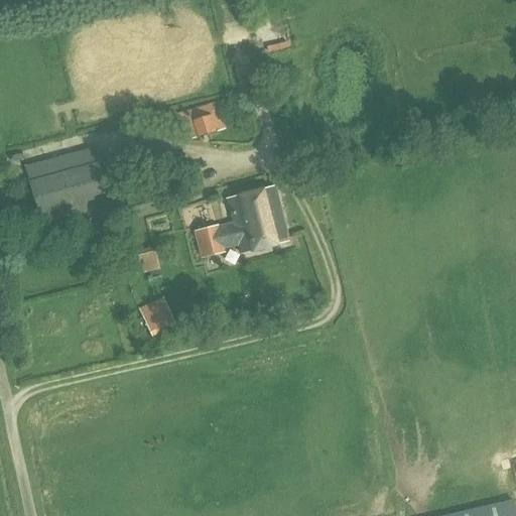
[(179,113),(187,140),(224,129),(216,102),(179,113)]
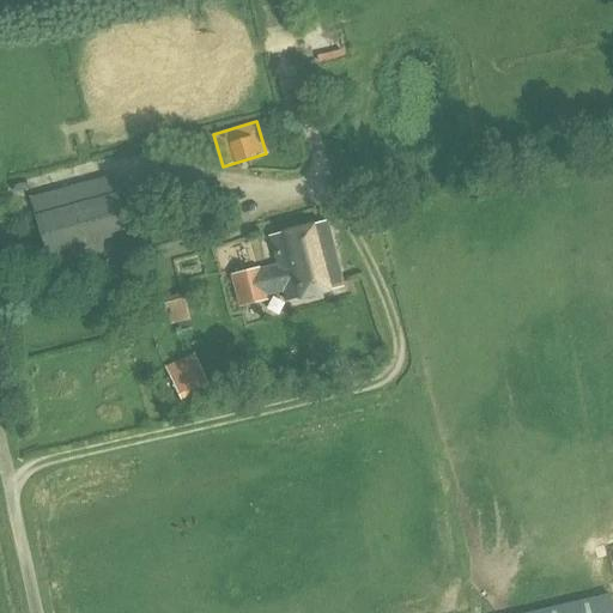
[(35,216),(52,274),(134,252),(116,192),(35,216)]
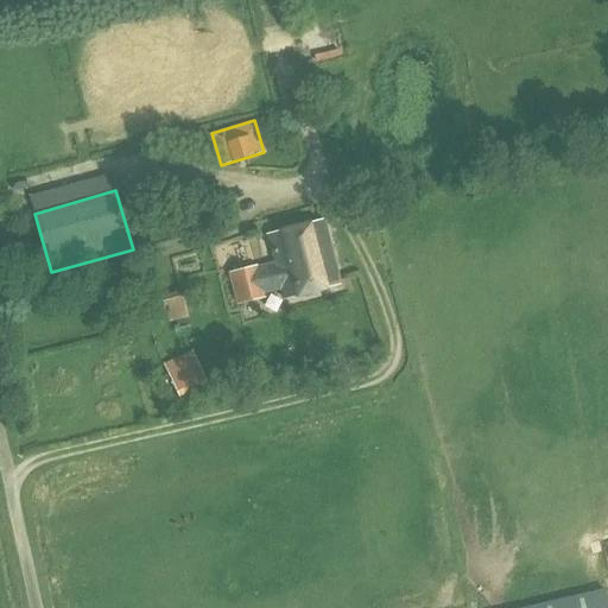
[(284,298),(340,284),(323,220),(268,235),(276,265),(258,270),(257,266),(230,273),(238,303),(265,296),(264,292),(280,287),(284,298)]
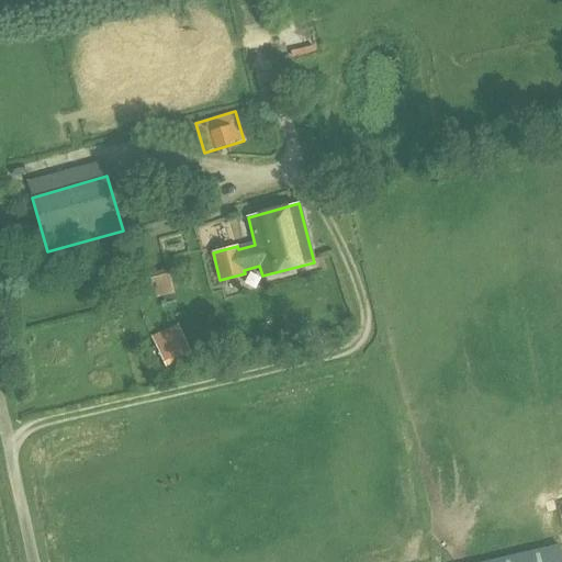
[(132,278),(137,302),(173,292),(168,268),(132,278)]
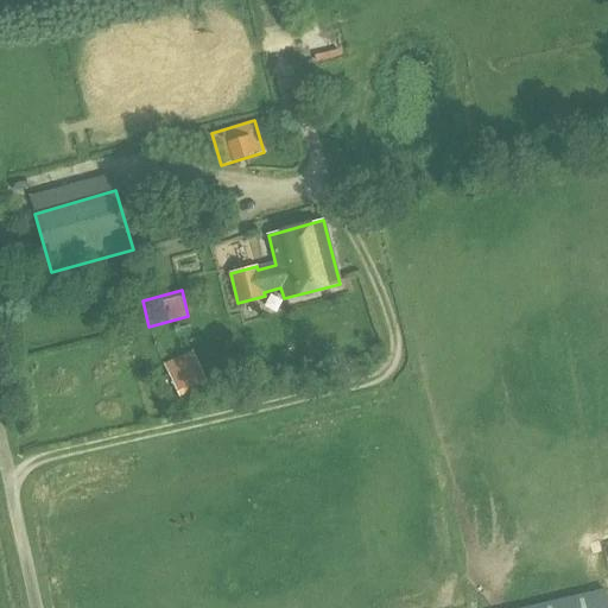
[(169,373),(179,396),(206,382),(196,360),(169,373)]
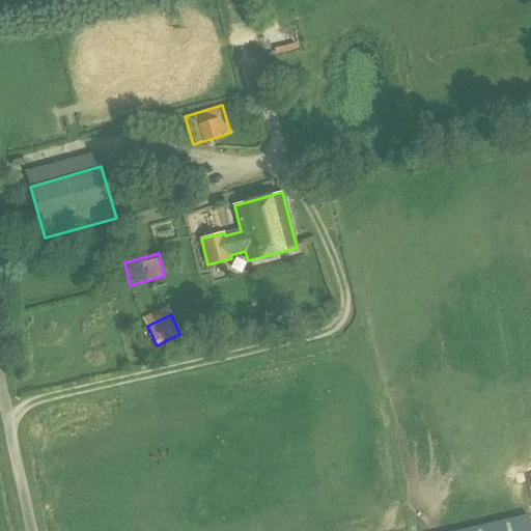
[(455,530),(530,530),(530,515),(530,514),(455,530)]
